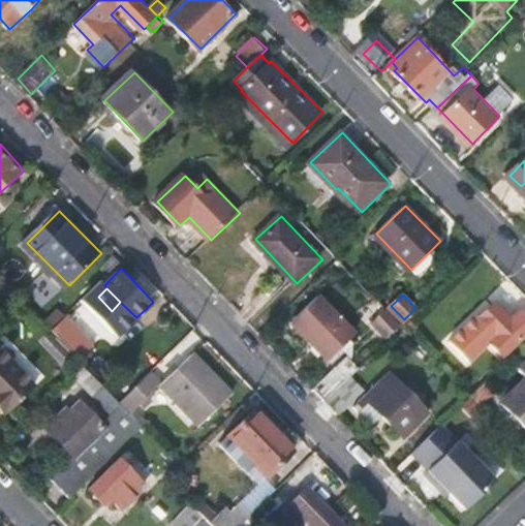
[(357,334),(320,296),(292,321),(330,360),(357,334)]
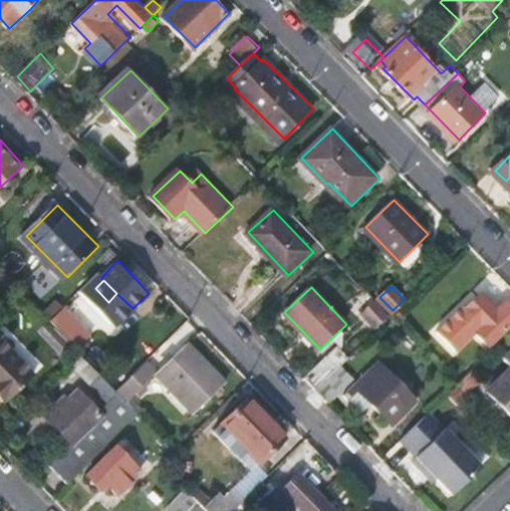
[(484,351),(509,326),(509,302),(508,301),(495,313),(480,297),(462,315),(458,311),(432,336),(451,356),(470,337),(484,351)]
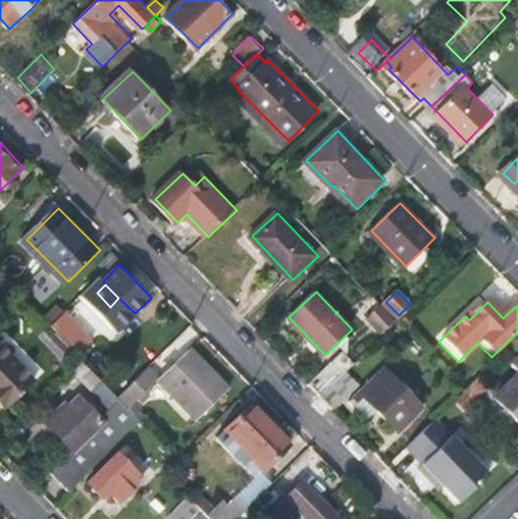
[(397,321),(382,307),(373,317),(386,330),(397,321)]
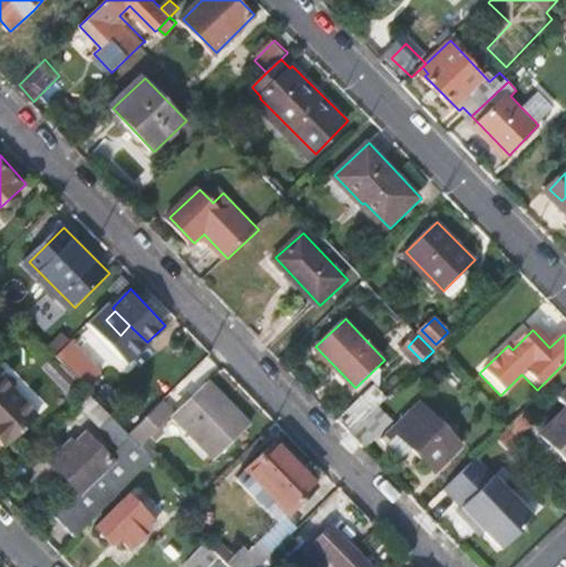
[(57,354),(83,381),(86,384),(99,370),(72,340),(57,354)]
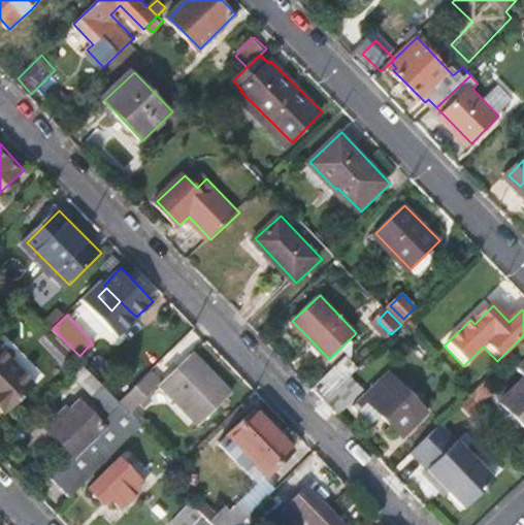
[(411,319),(404,324),(413,332),(418,327),(411,319)]
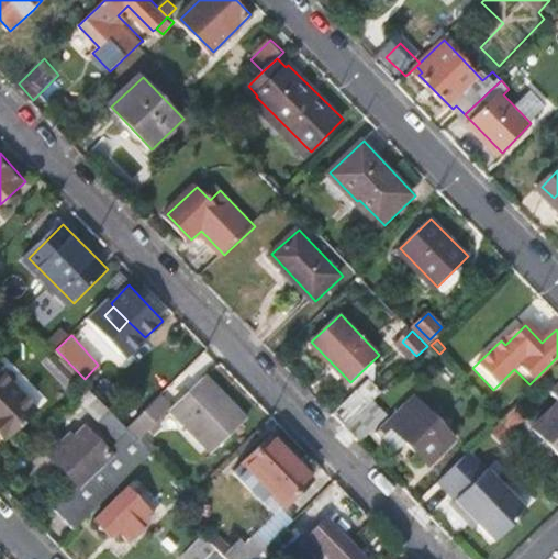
[(40,361),(66,389),(81,376),(56,349),(54,347),(40,361)]
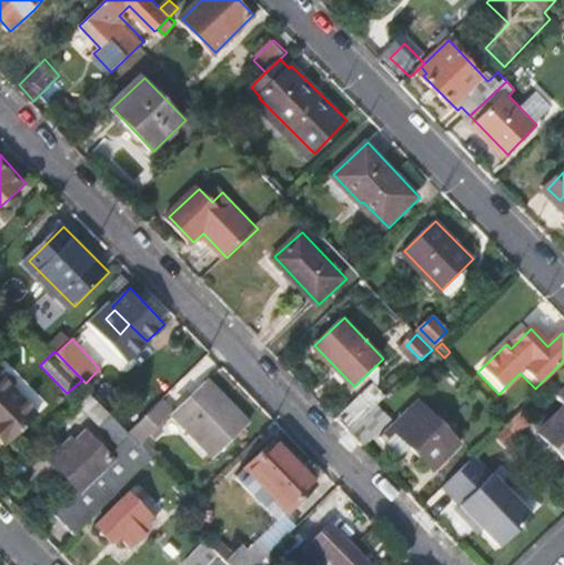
[(38,415),(0,375),(0,440),(6,446),(38,415)]
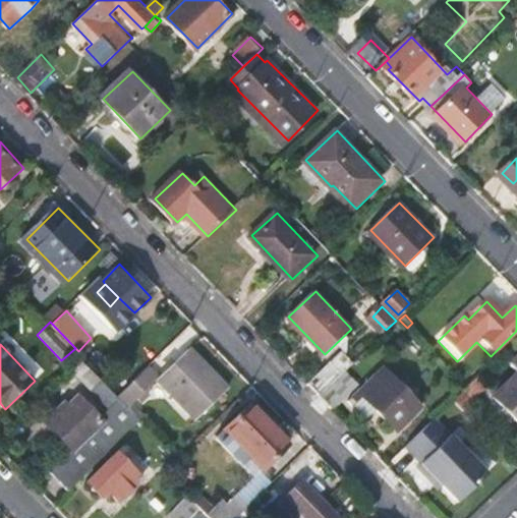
[(153,361),(119,393),(129,404),(161,376),(200,417),(231,388),(192,346),(164,373),(153,361)]
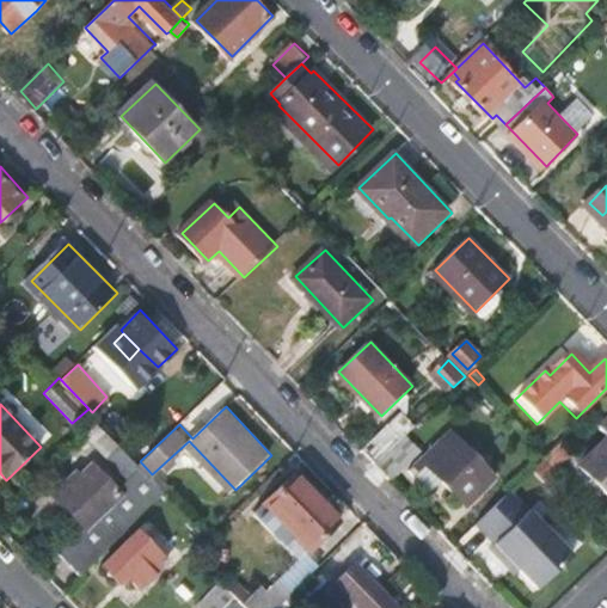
[(403,413),(365,449),(379,464),(406,436),(416,427),(403,413)]
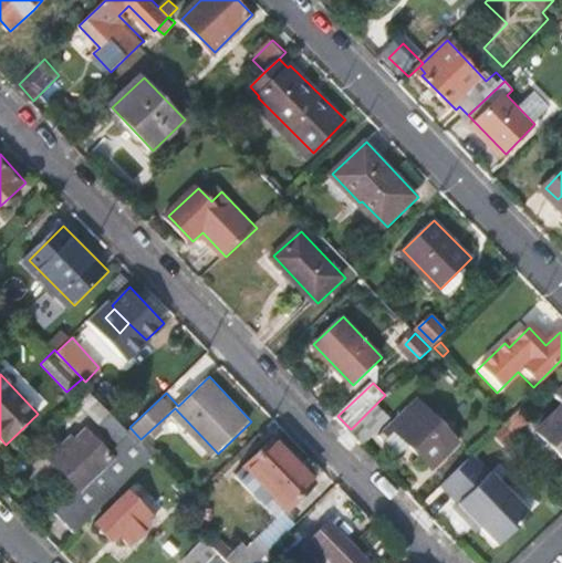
[(561,393),(560,394),(561,395),(561,408),(540,429),(561,452),(561,393)]
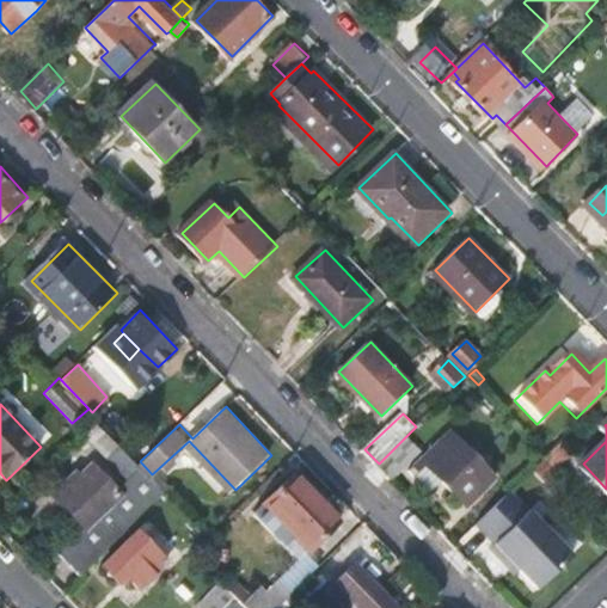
[(448,483),(471,505),(500,477),(455,431),(414,473),(436,495),(448,483)]
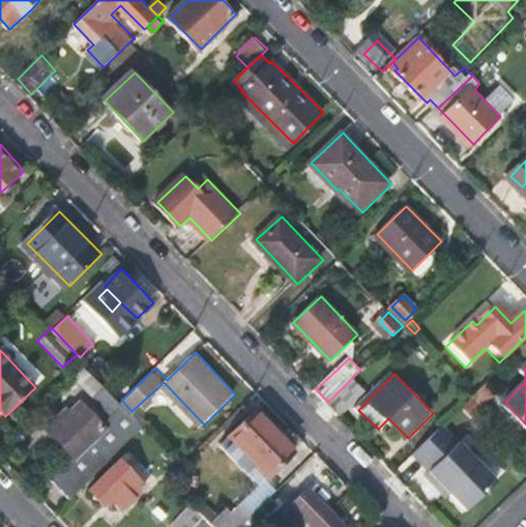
[(328,402),(341,415),(356,399),(361,387),(352,378),(328,402)]
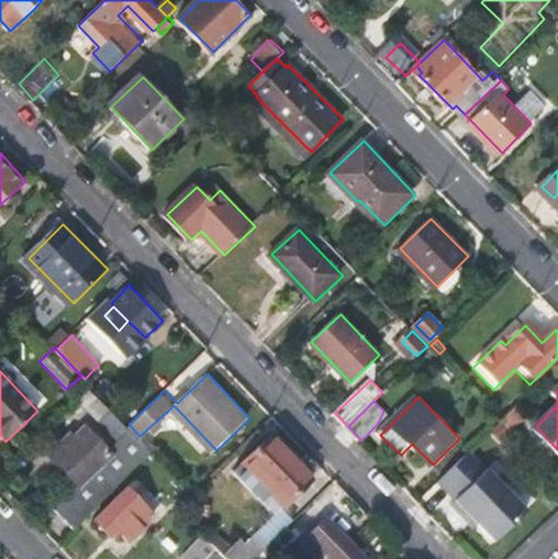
[(519,402),(501,418),(512,431),(529,413),(519,402)]
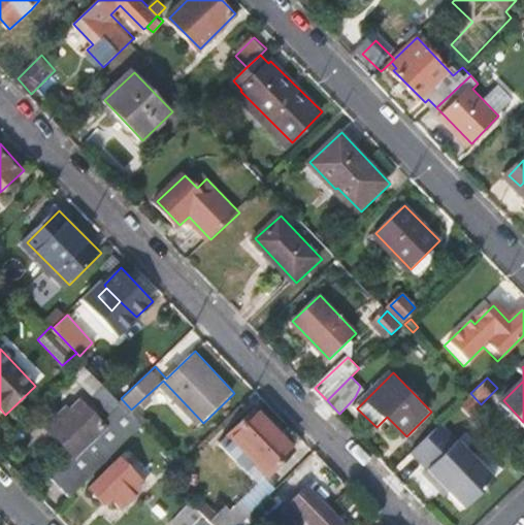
[(50,429),(72,453),(50,477),(70,497),(122,443),(142,421),(131,409),(121,398),(105,383),(95,393),(112,412),(100,424),(78,401),(50,429)]
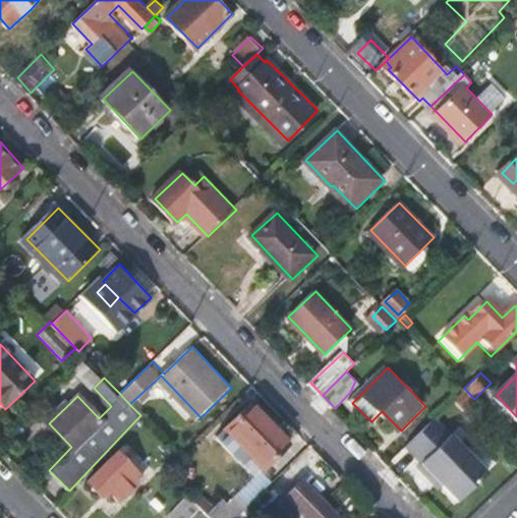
[(432,471),(457,498),(486,470),(435,415),(405,444),(420,459),(416,463),(427,475),(432,471)]
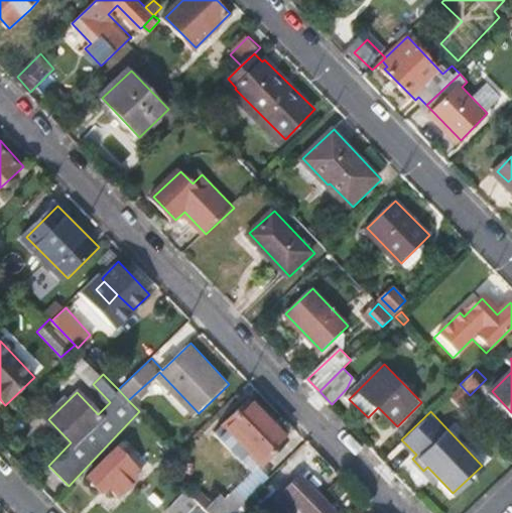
[(271,452),(236,414),(202,446),(227,473),(234,466),(245,478),(271,452)]
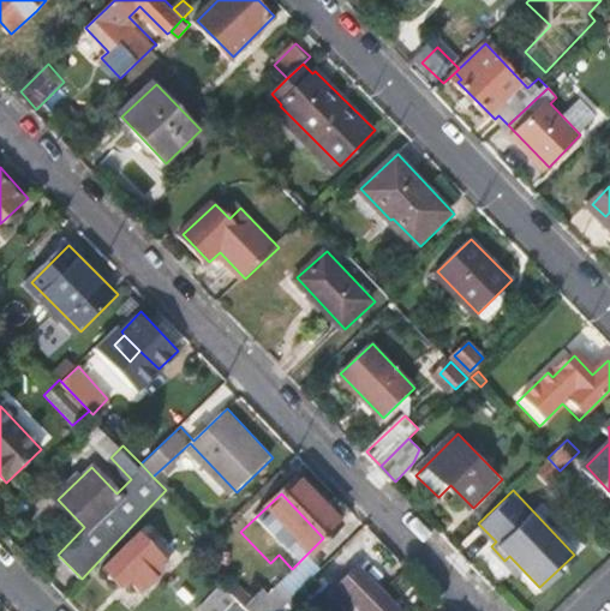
[(175,570),(142,529),(102,565),(120,583),(127,577),(143,597),(175,570)]
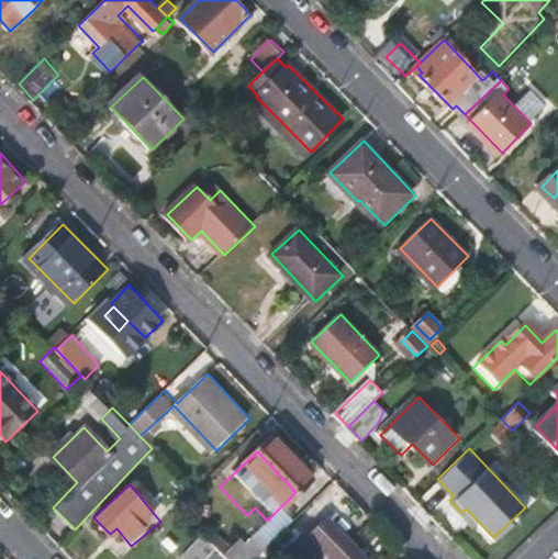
[(369,558),(330,516),(294,550),(296,551),(291,556),(293,558),(314,558),(319,556),(321,558),(369,558)]
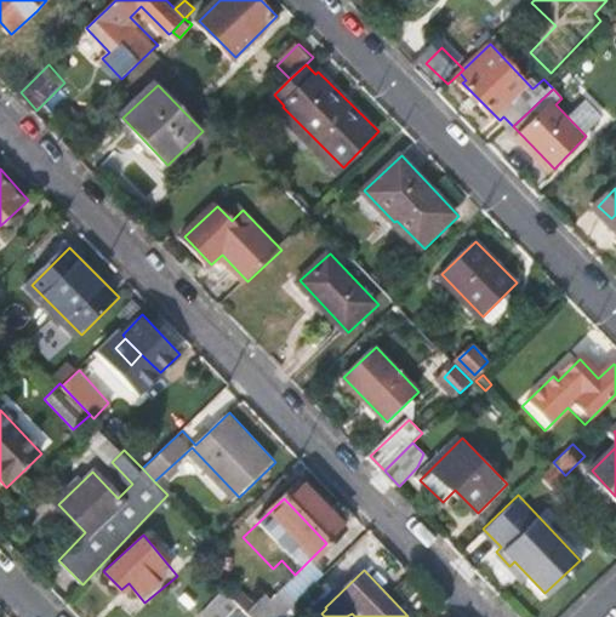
[(256,603),(246,612),(251,616),(278,616),(297,600),(298,599),(283,584),(271,596),(266,590),(256,603)]
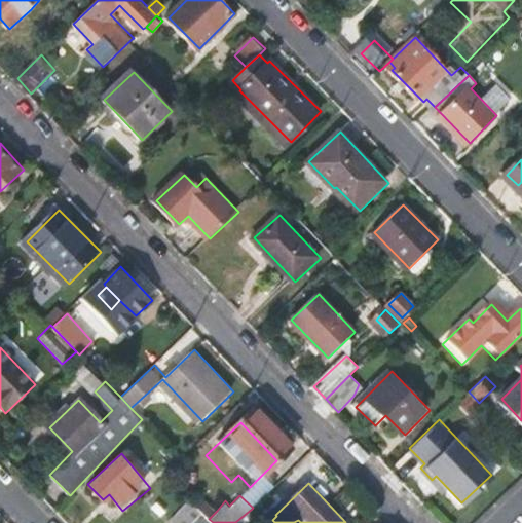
[(197,509),(201,513),(209,519),(217,511),(204,500),(197,509)]
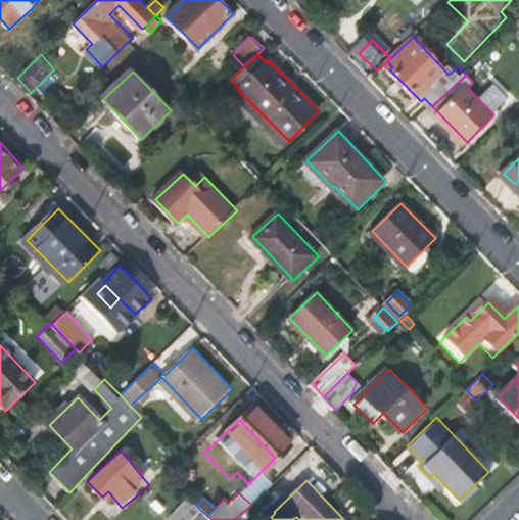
[(188,499),(170,519),(171,519),(190,519),(200,510),(196,506),(188,499)]
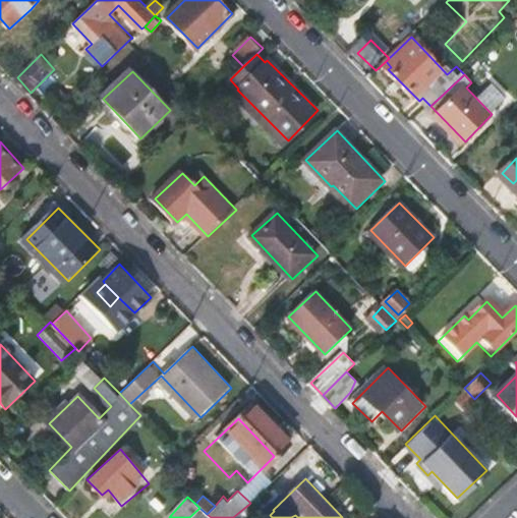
[(249,504),(233,517),(260,517),(261,517),(249,504)]
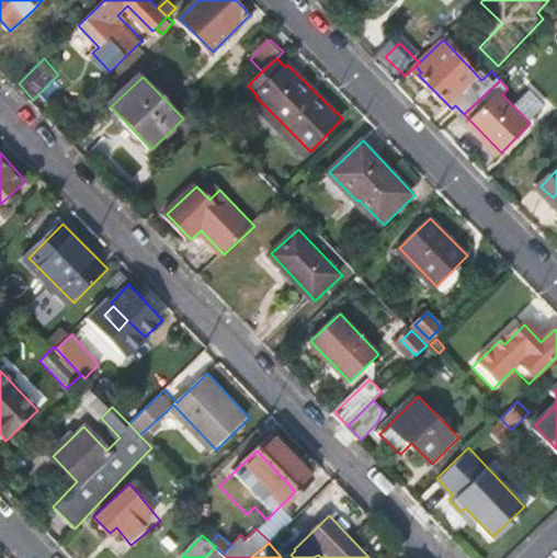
[(215,547),(204,557),(227,557),(223,554),(215,547)]
